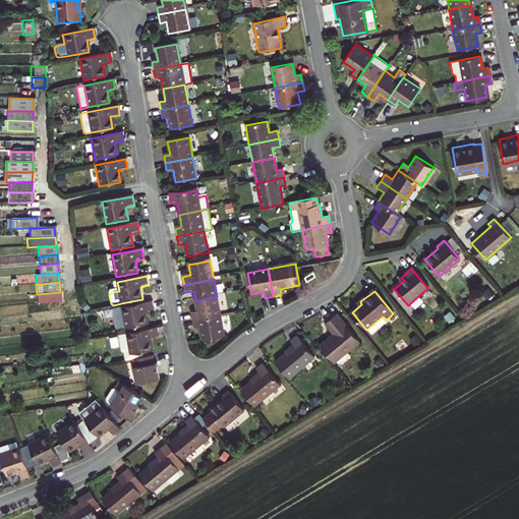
[(60,292),(37,294),(38,304),(61,301),(60,292)]
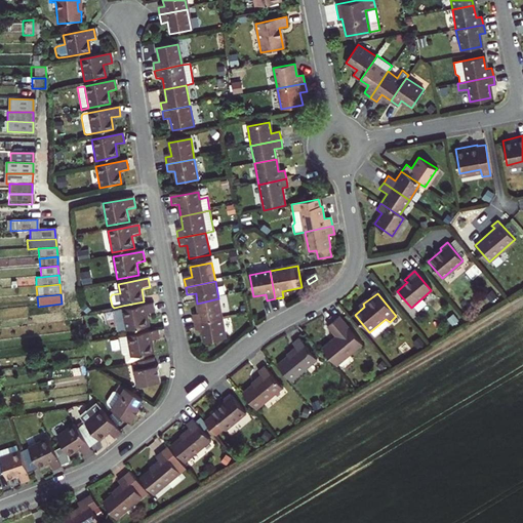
[(193,315),(194,323),(223,318),(218,298),(197,304),(200,314),(193,315)]
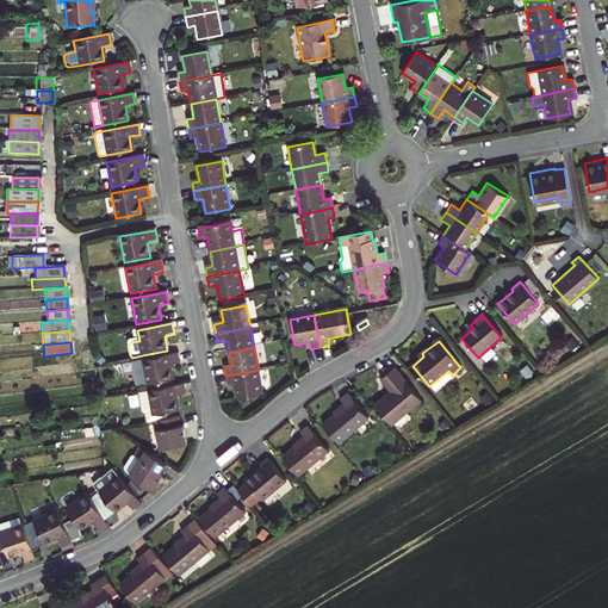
[(179,353),(143,360),(132,363),(137,383),(141,385),(141,388),(173,380),(171,366),(180,364),(179,353)]
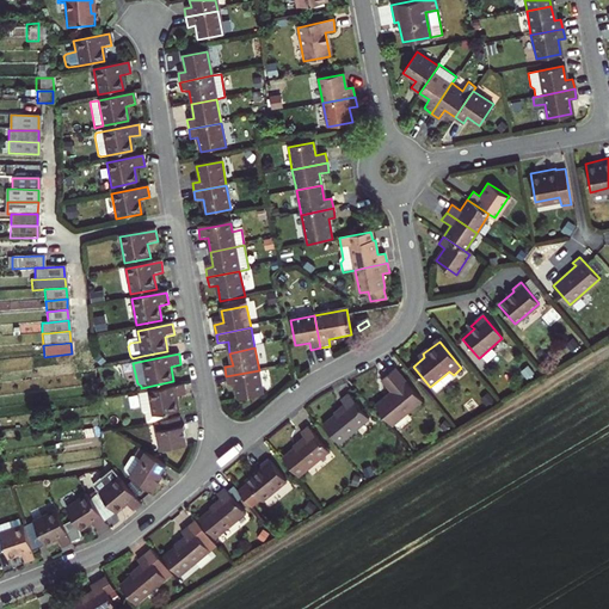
[(383,417),(420,400),(394,369),(381,381),(391,393),(375,406),(383,417)]
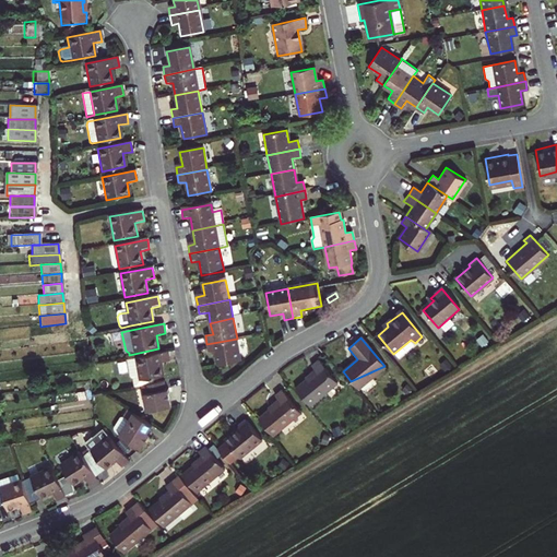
[(237,339),(206,344),(209,352),(216,352),(218,365),(240,359),(237,339)]
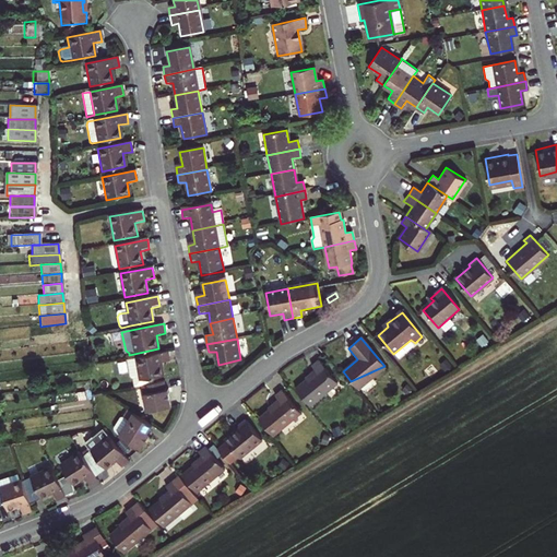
[(140,379),(141,381),(153,379),(164,377),(162,363),(170,362),(168,352),(127,360),(130,378),(133,380),(140,379)]
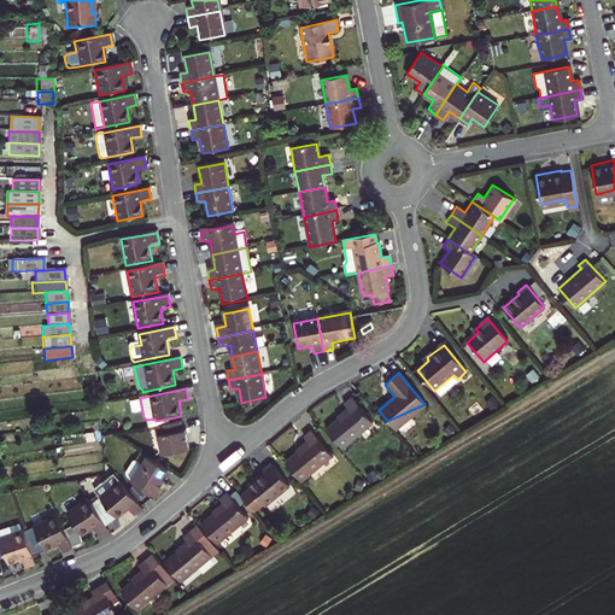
[(343,450),(349,444),(352,439),(359,435),(373,425),(351,399),(344,405),(350,413),(327,431),(343,450)]
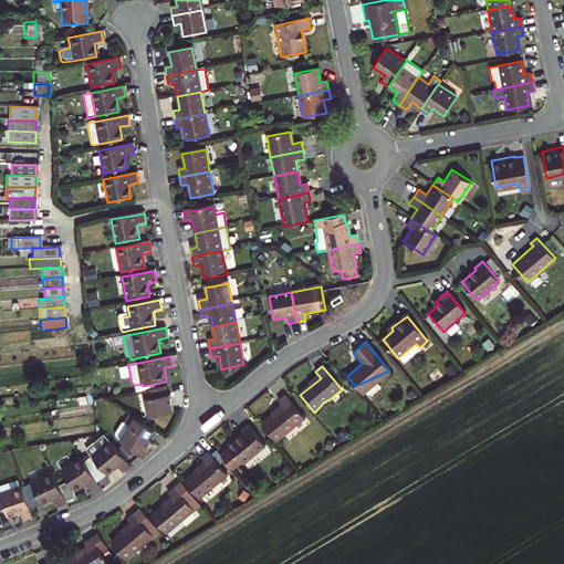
[(142,384),(135,385),(136,393),(143,392),(156,389),(155,384),(143,386),(142,384)]
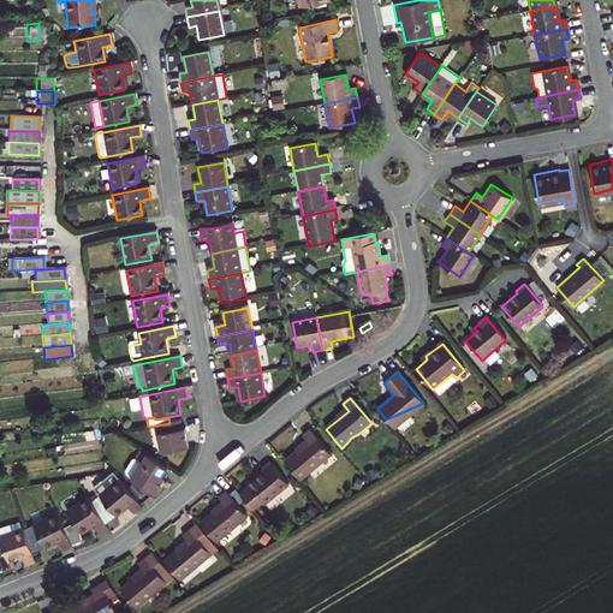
[(170,423),(155,426),(160,453),(188,448),(184,429),(180,429),(179,421),(170,423)]
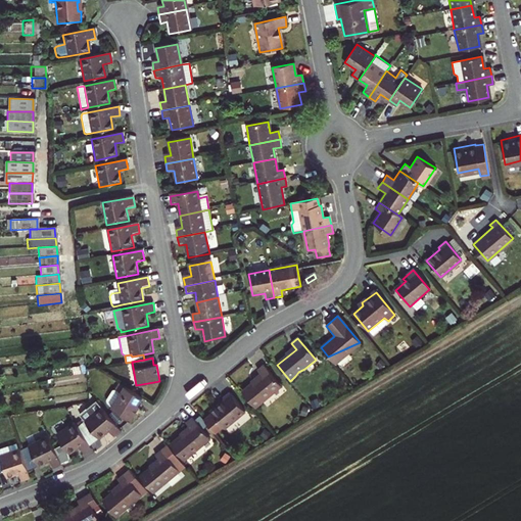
[(262,377),(243,392),(256,409),(282,386),(265,366),(257,372),(262,377)]
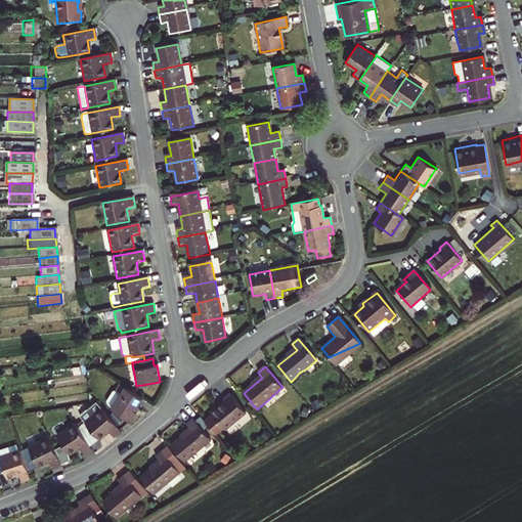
[(141,399),(118,384),(115,385),(104,402),(104,405),(131,421),(139,406),(137,405),(141,399)]
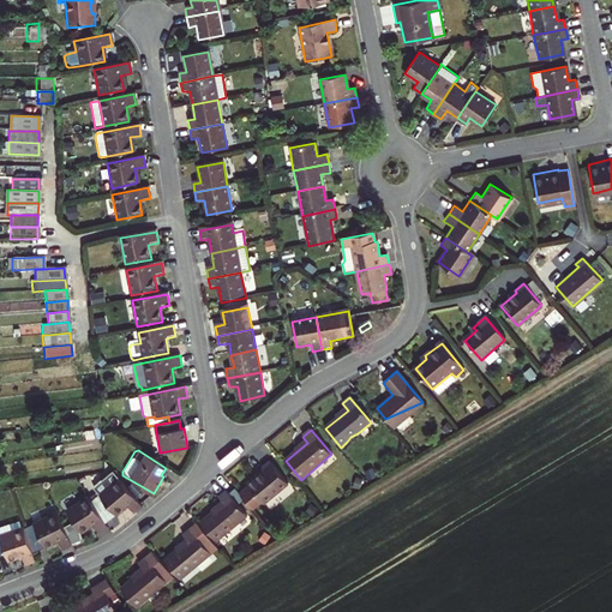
[(264,472),(247,484),(250,486),(240,495),(252,509),(262,502),(263,504),(288,485),(270,462),(262,469),(264,472)]
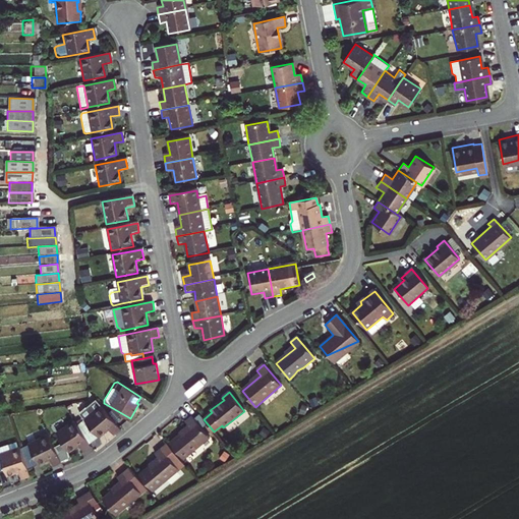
[(119,430),(95,402),(78,415),(83,421),(98,439),(107,430),(112,437),(119,430)]
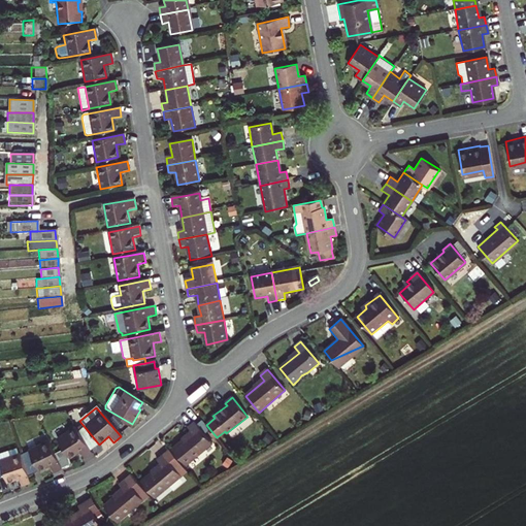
[(123,425),(114,416),(108,421),(117,430),(123,425)]
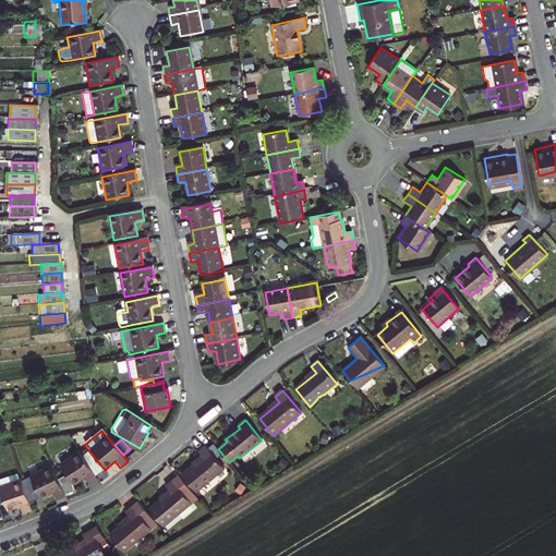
[(203,457),(182,474),(196,491),(224,468),(205,445),(198,451),(203,457)]
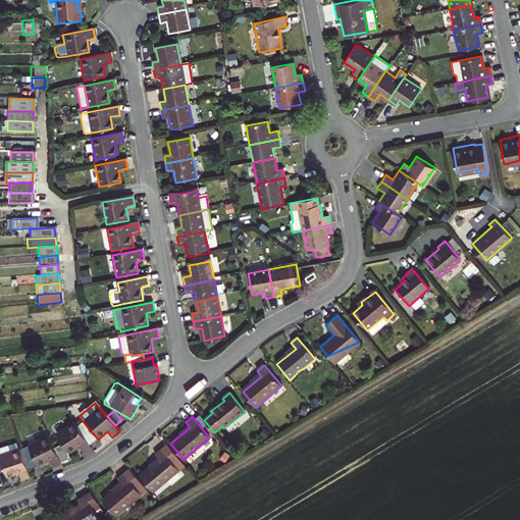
[(98,439),(84,422),(75,428),(87,449),(98,439)]
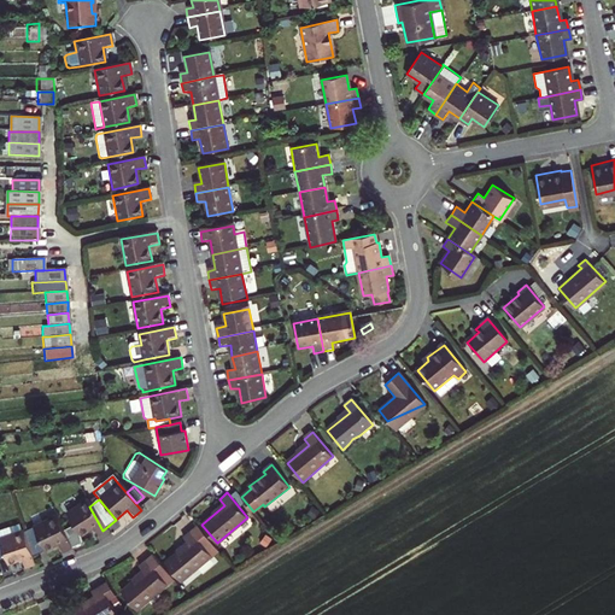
[(89,507),(86,502),(63,514),(70,526),(76,537),(89,529),(94,538),(104,533),(103,531),(89,507)]
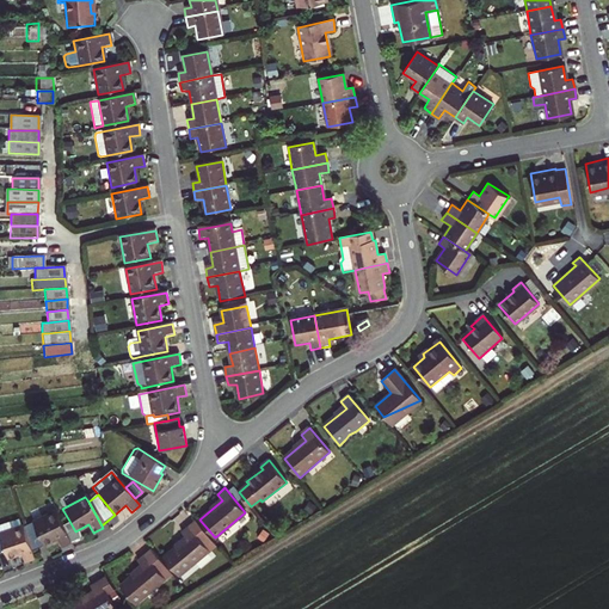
[(59,526),(53,511),(20,527),(23,536),(34,531),(40,546),(54,540),(57,548),(67,543),(59,526)]
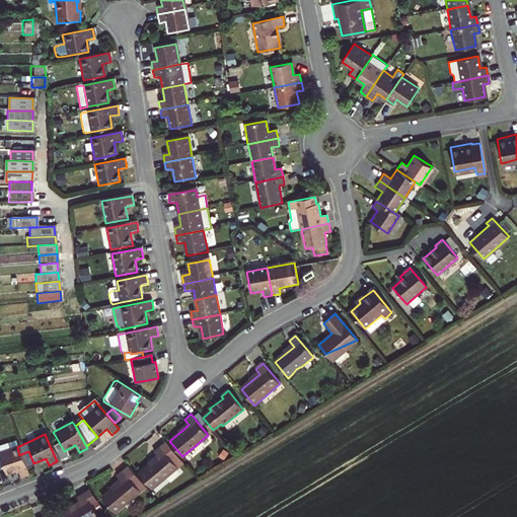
[(59,442),(50,446),(57,461),(66,457),(64,451),(59,442)]
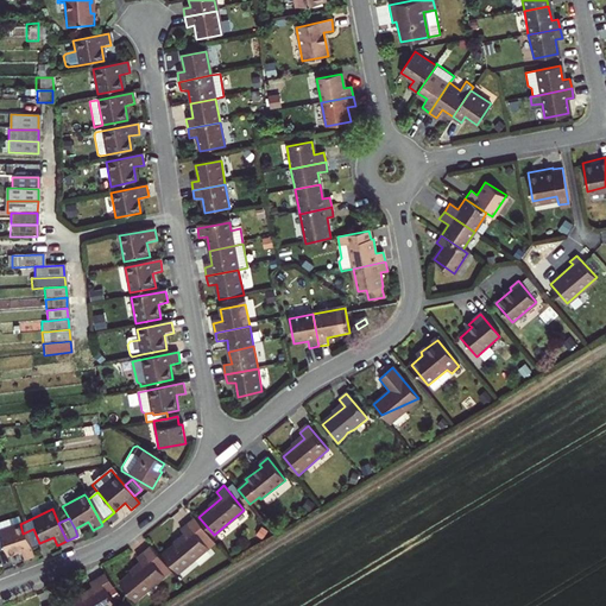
[(184,537),(162,555),(177,573),(215,543),(194,518),(180,530),(184,537)]
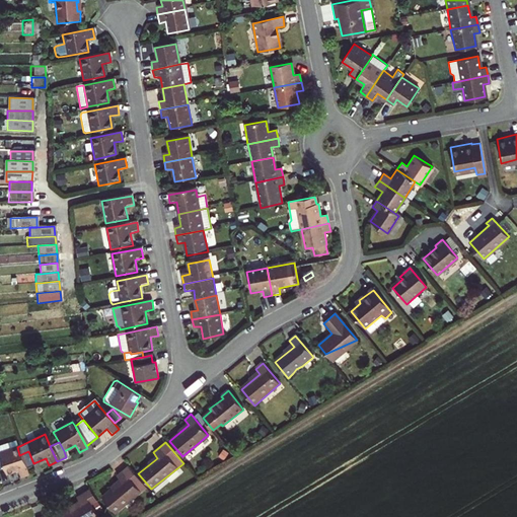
[(0,464),(1,467),(3,474),(14,470),(17,478),(26,475),(23,467),(19,455),(17,447),(16,446),(6,449),(5,443),(0,444),(0,464)]
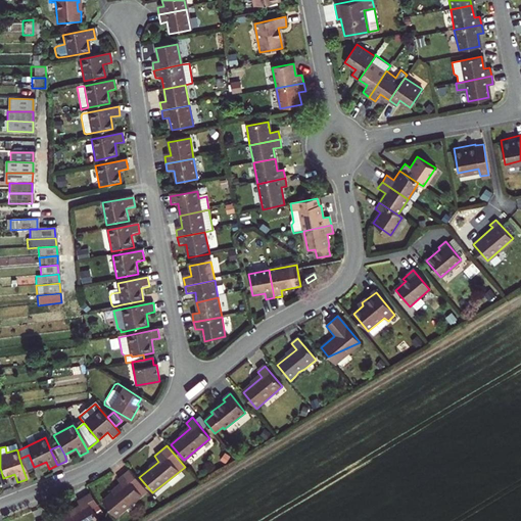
[(34,467),(29,455),(19,459),(24,471),(34,467)]
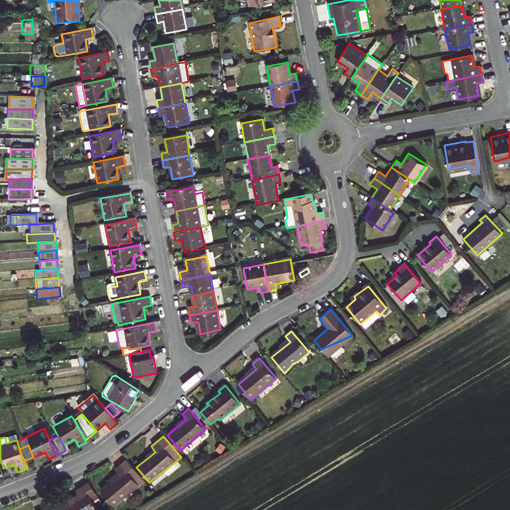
[(118,476),(99,493),(112,508),(143,481),(125,461),(113,471),(118,476)]
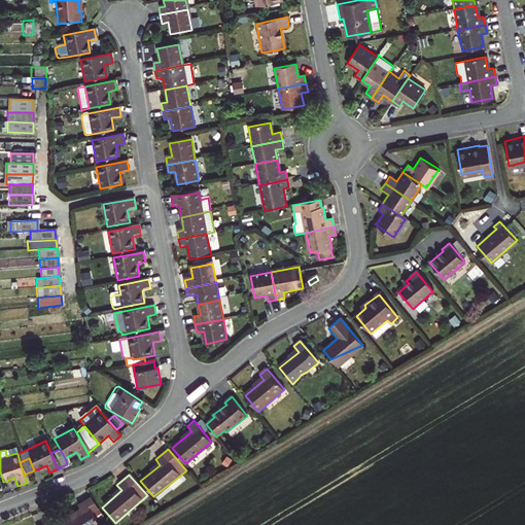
[(89,497),(82,501),(90,514),(96,510),(89,497)]
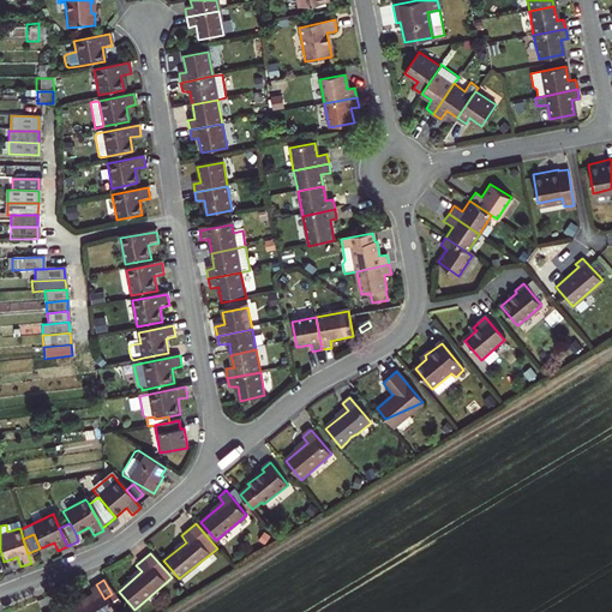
[(105,599),(96,585),(88,589),(93,597),(69,611),(112,611),(105,599)]
